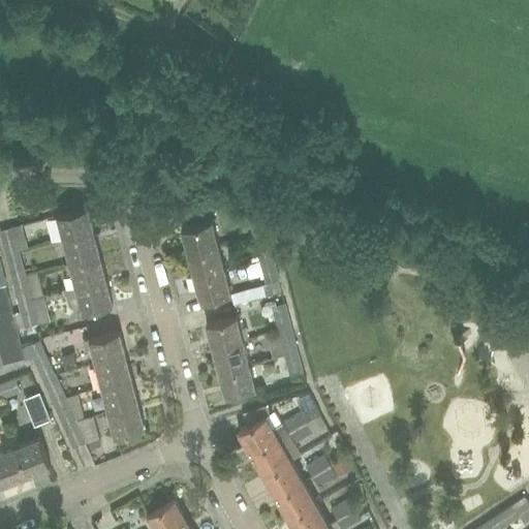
[(63,238),(93,230),(87,206),(57,214),(63,238)]
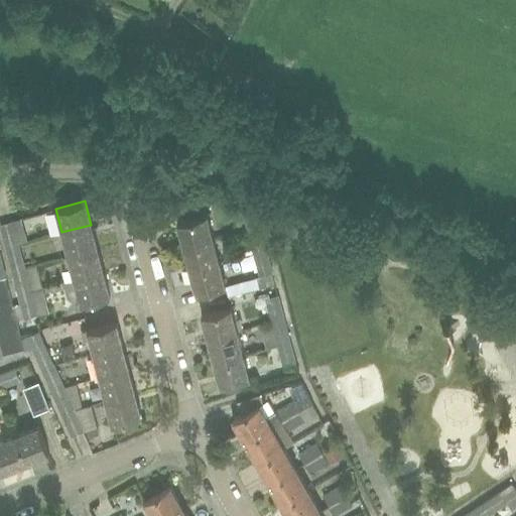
[(182,246),(213,238),(206,214),(176,221),(182,246)]
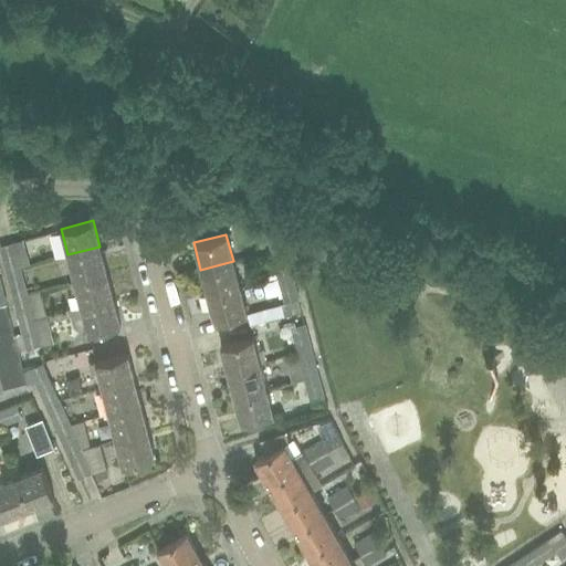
[(0,250),(6,271),(20,268),(20,265),(30,263),(23,238),(0,243),(0,250)]
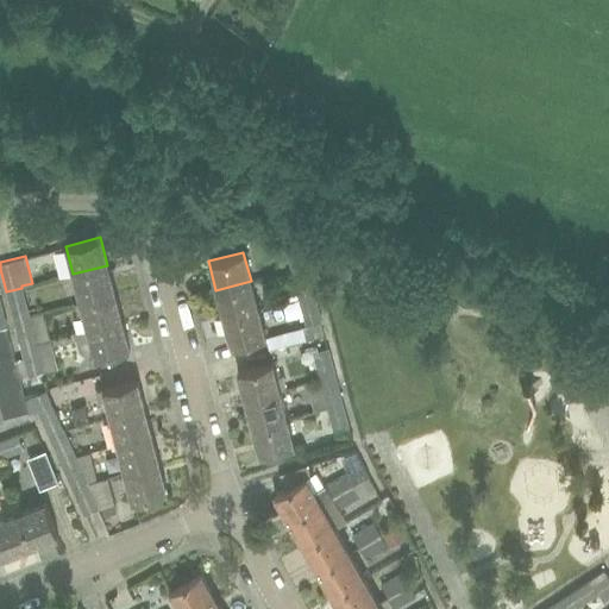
[(107,265),(73,274),(80,302),(114,293),(107,265)]
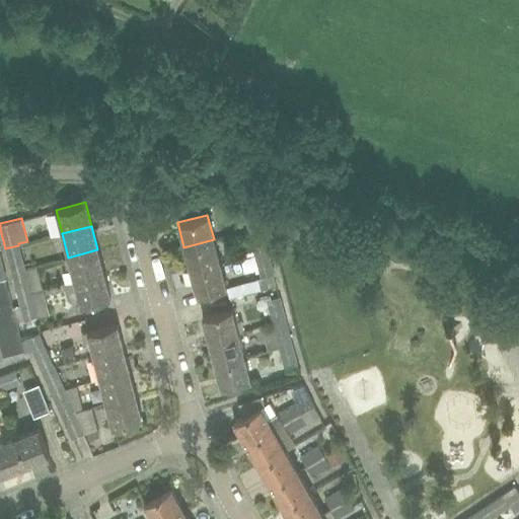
[(220,263),(214,239),(183,247),(190,271),(220,263)]
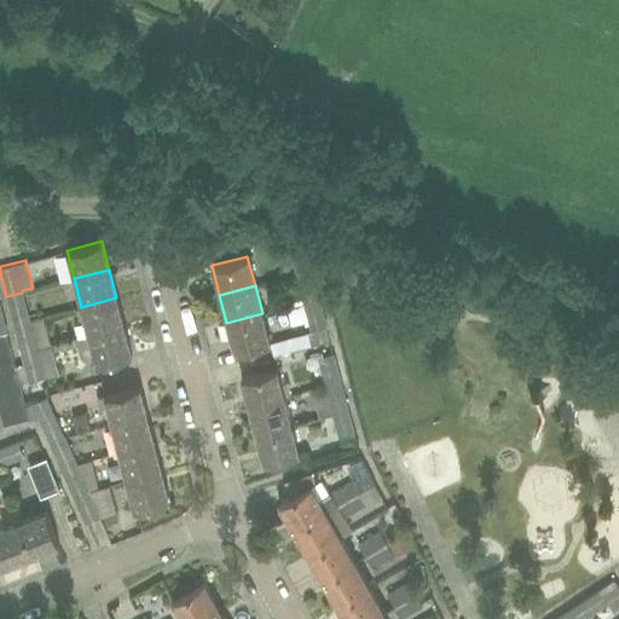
[(29,319),(22,293),(6,296),(13,324),(29,319)]
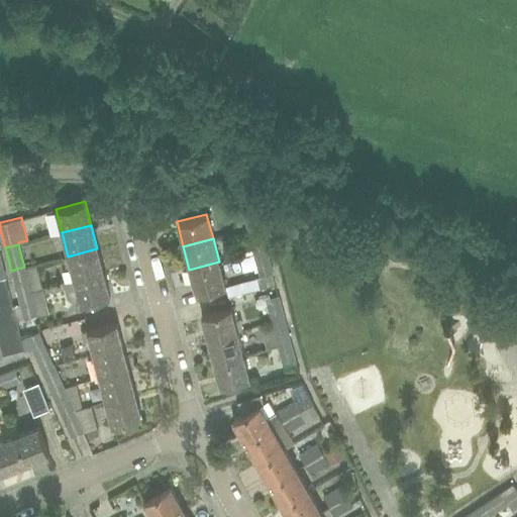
[(97,248),(68,256),(74,280),(103,272),(97,248)]
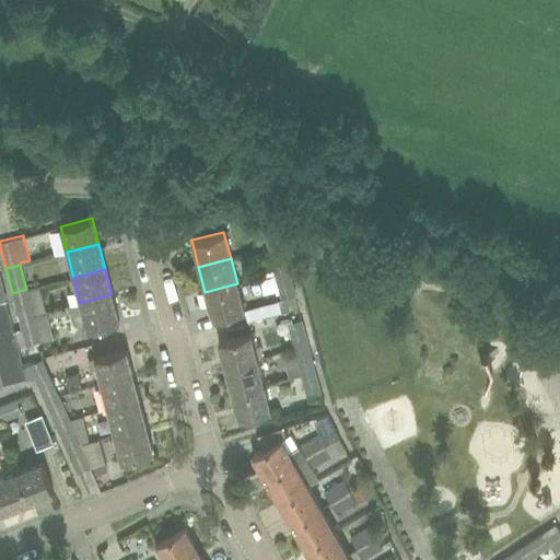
[(295,295),(289,269),(273,273),(280,299),(295,295)]
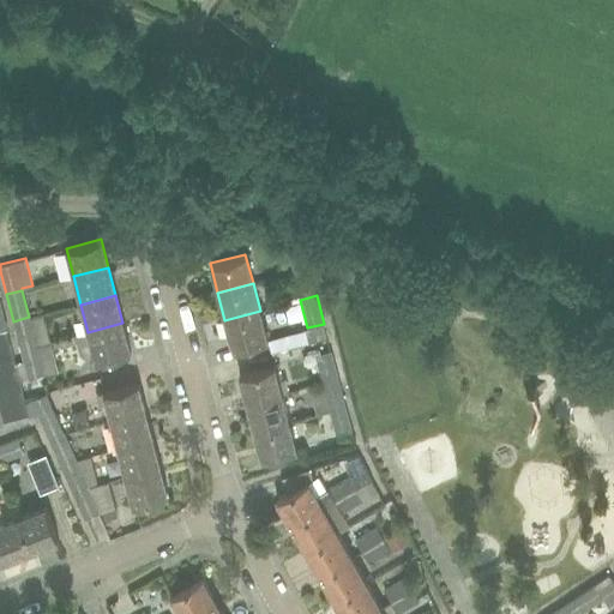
[(260,311),(224,320),(233,348),(268,339),(260,311)]
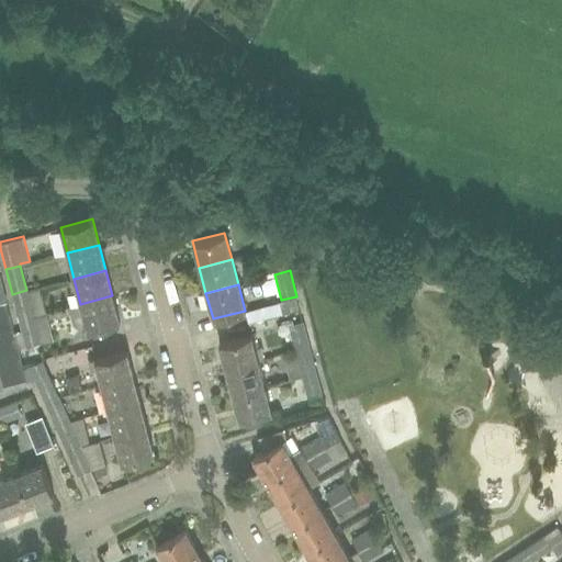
[(26,290),(12,294),(19,318),(33,315),(33,316),(46,313),(40,288),(27,291),(26,290)]
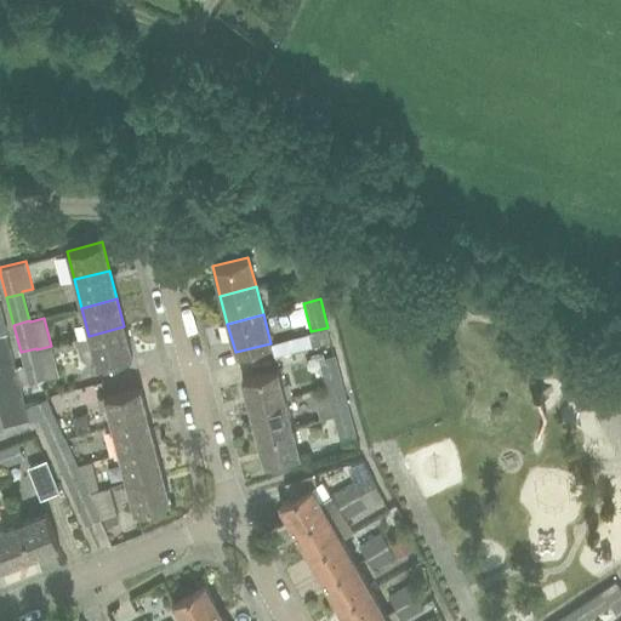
[(132,355),(124,326),(89,336),(96,365),(132,355)]
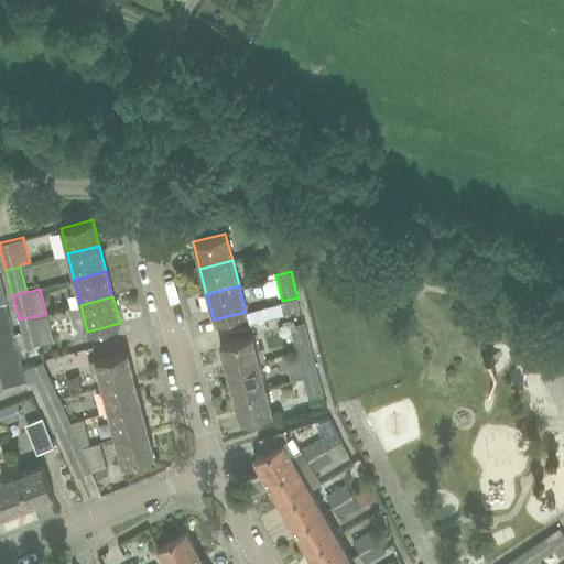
[(296,299),(280,303),(283,314),(300,310),(296,299)]
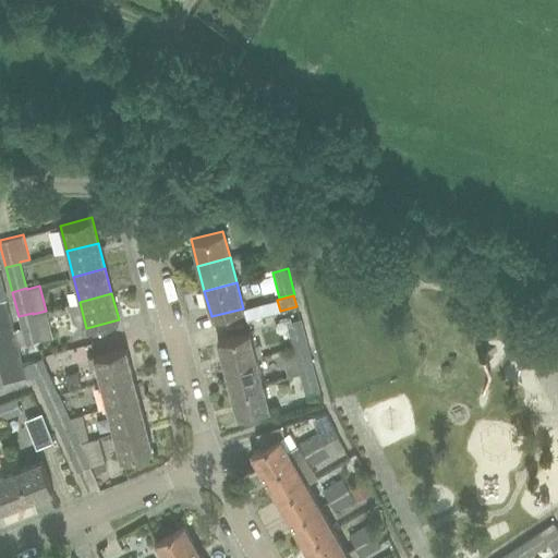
[(277,300),(243,308),(246,319),(280,311),(277,300)]
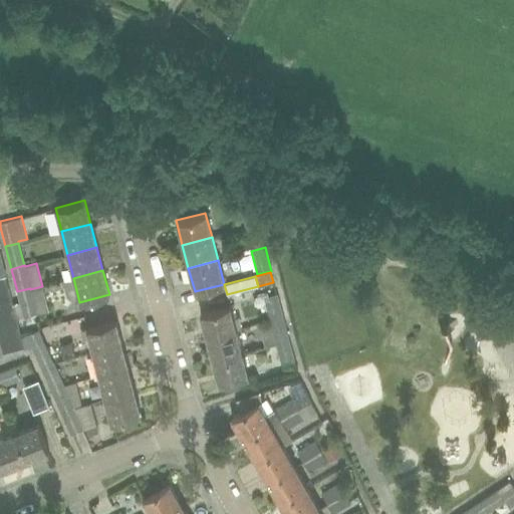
[(0,298),(11,296),(8,285),(0,287),(0,298)]
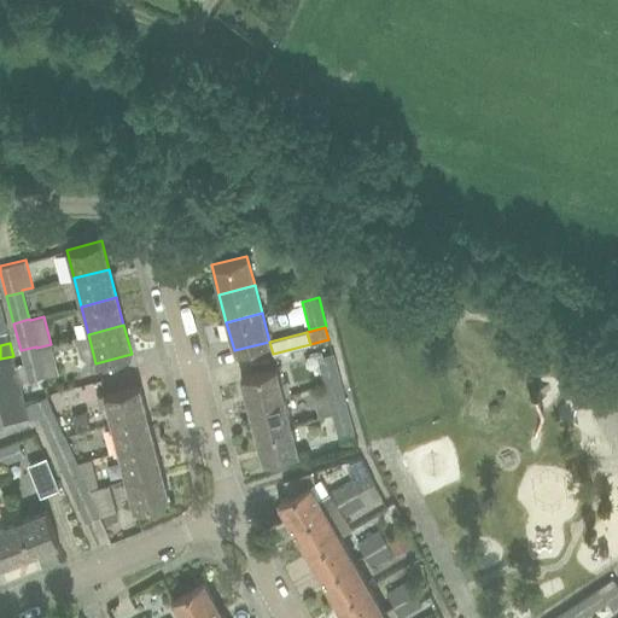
[(36,347),(21,350),(28,382),(45,377),(36,348),(36,347)]
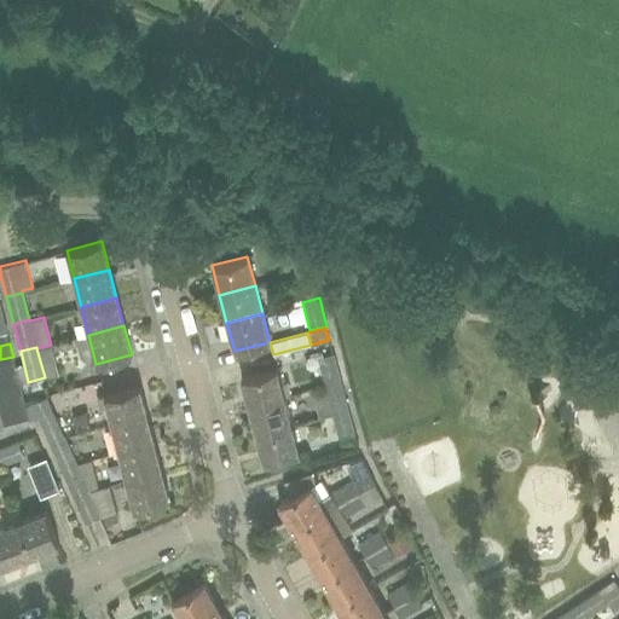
[(325,387),(341,382),(334,353),(318,357),(325,387)]
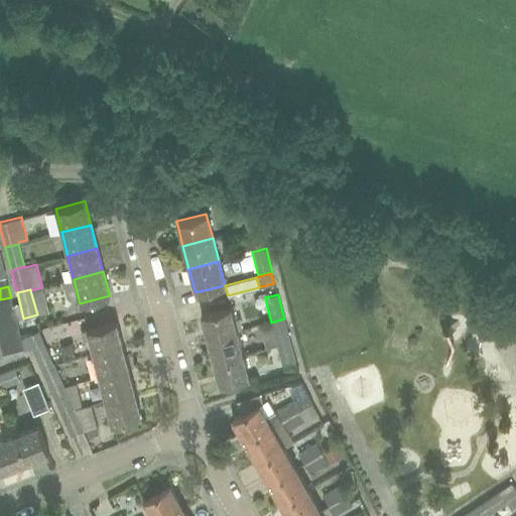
[(0,310),(13,307),(11,297),(0,299),(0,310)]
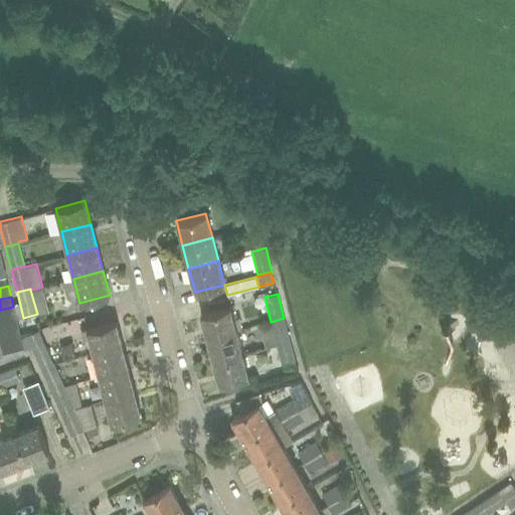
[(207,338),(236,330),(230,306),(200,313),(207,338)]
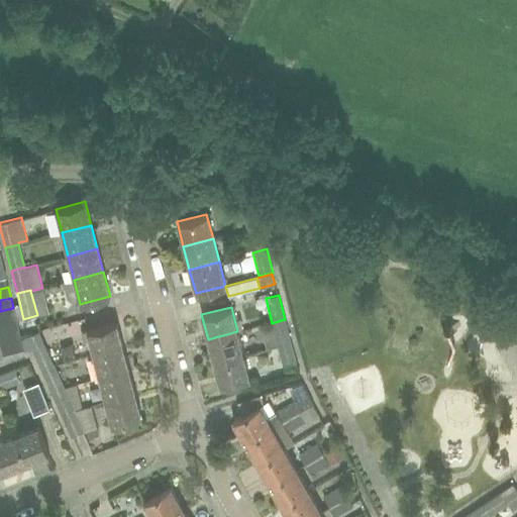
[(0,322),(16,318),(13,308),(0,311),(0,322)]
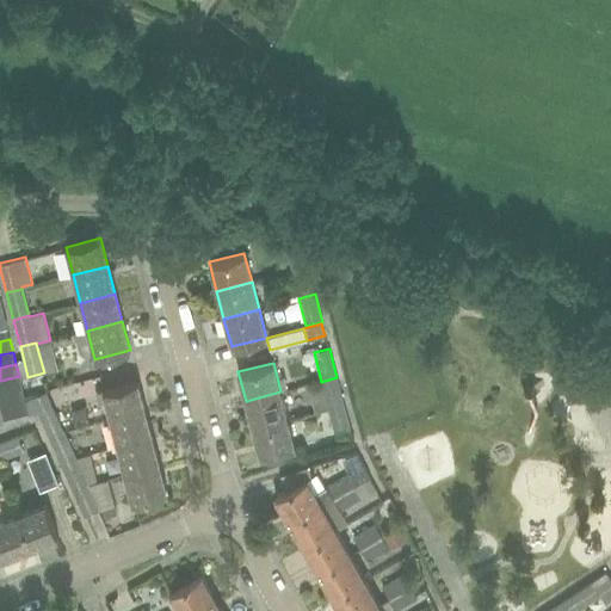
[(0,394),(23,388),(19,376),(0,381),(0,394)]
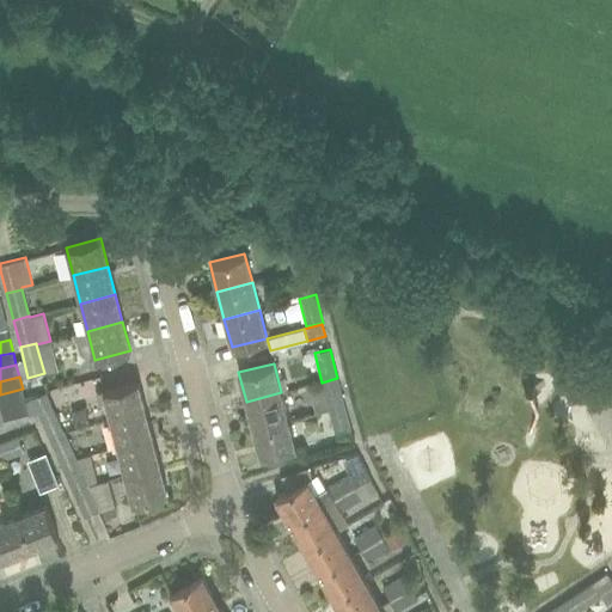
[(337,378),(322,383),(329,409),(344,405),(337,378)]
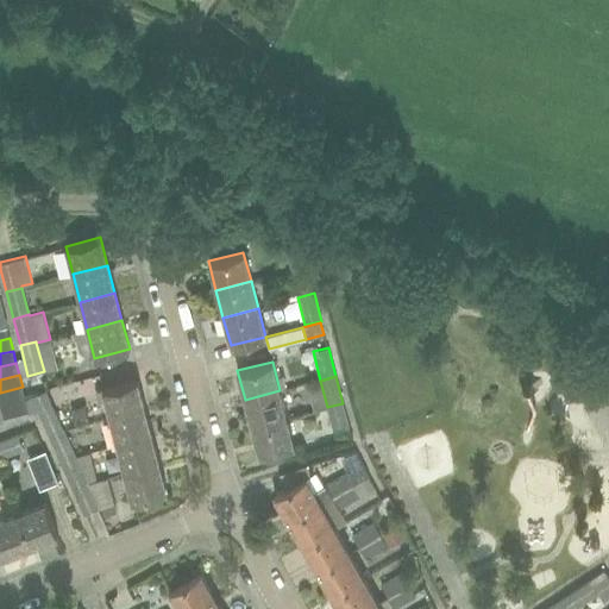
[(110,418),(145,408),(137,380),(102,388),(94,390),(96,402),(105,400),(110,418)]
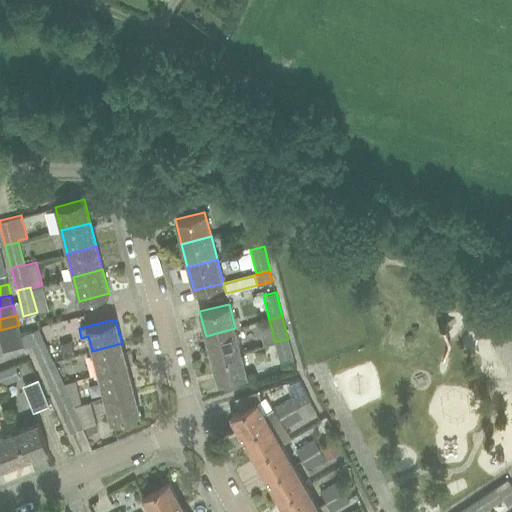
[(21,335),(19,325),(0,330),(0,338),(1,341),(21,335)]
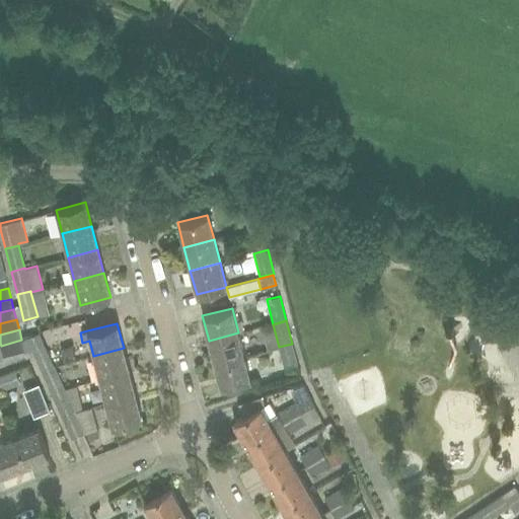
[(54,364),(39,331),(21,340),(24,351),(30,350),(42,373),(55,367),(54,364)]
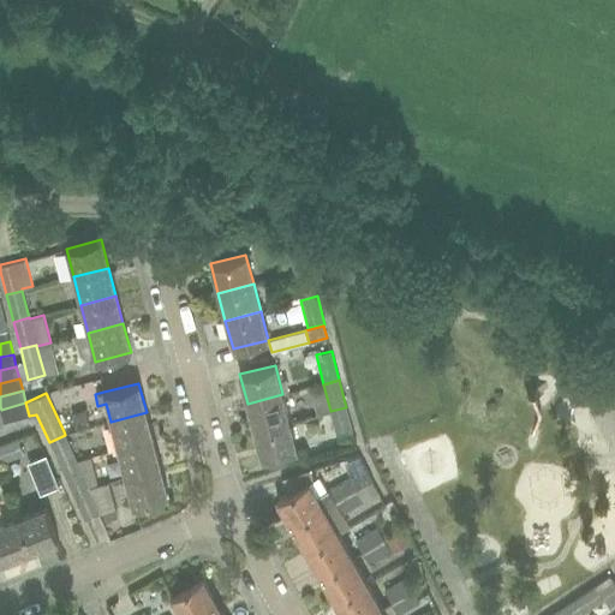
[(290,422),(282,394),(248,404),(255,431),(290,422)]
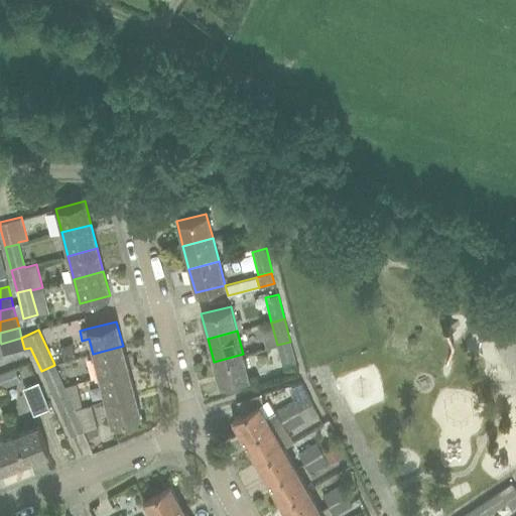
[(21,338),(1,344),(3,354),(24,349),(21,338)]
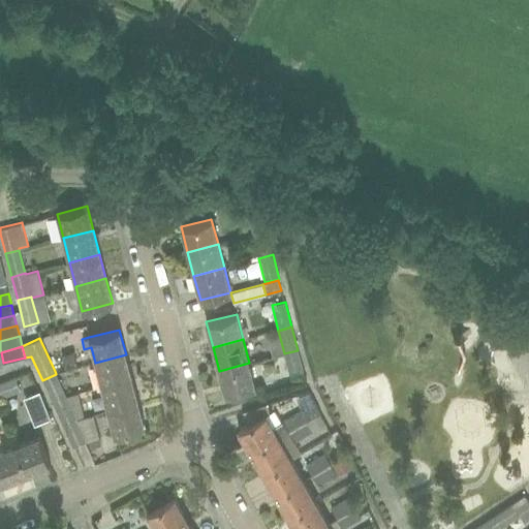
[(304,374),(298,350),(284,353),(290,378),(304,374)]
